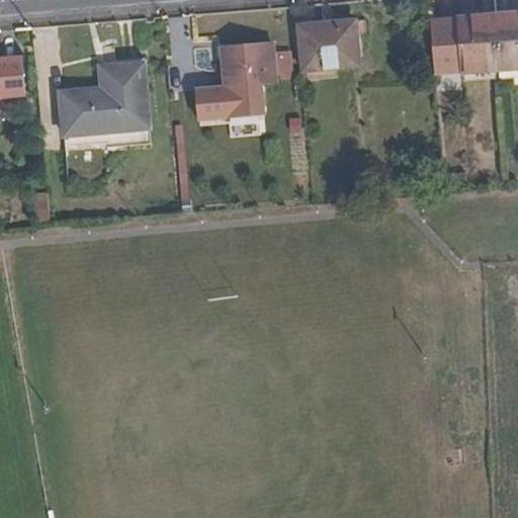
[(517,15),(512,16),(496,17),(501,71),(517,69),(517,15)]
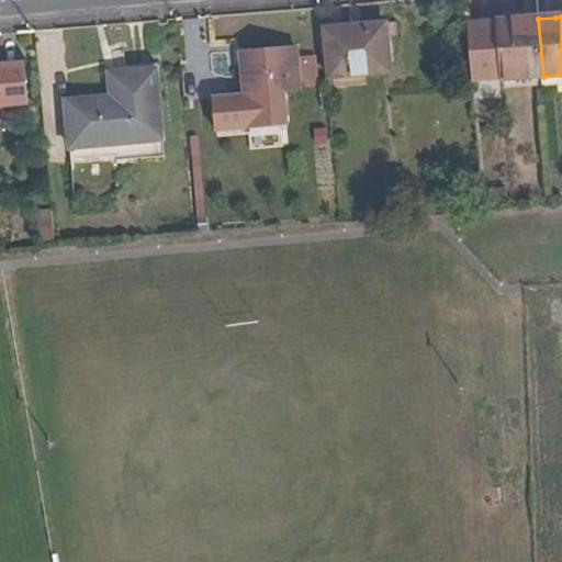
[(538,19),(465,24),(470,66),(471,82),(491,80),(543,77),(538,19)]
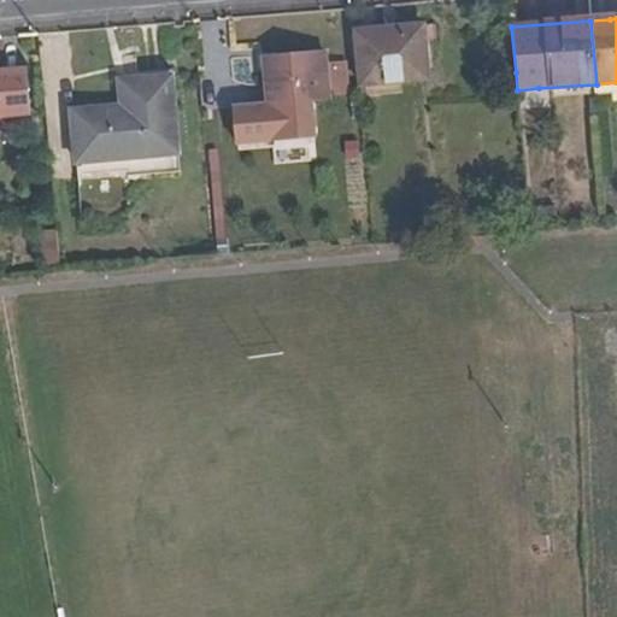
[(400,81),(428,78),(424,28),(358,33),(362,84),(400,81)]
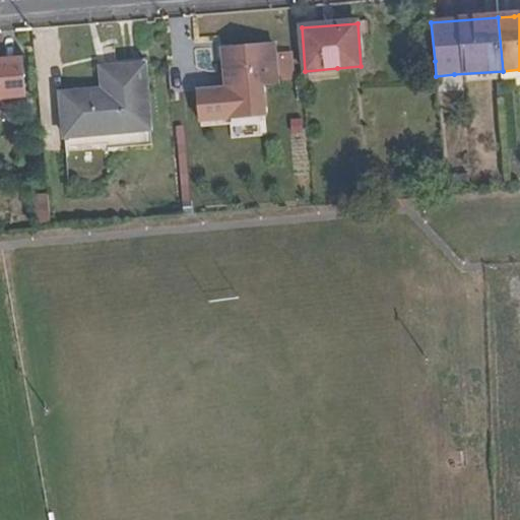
[(263,83),(277,82),(277,77),(275,54),(274,44),(223,48),(226,86),(263,83)]
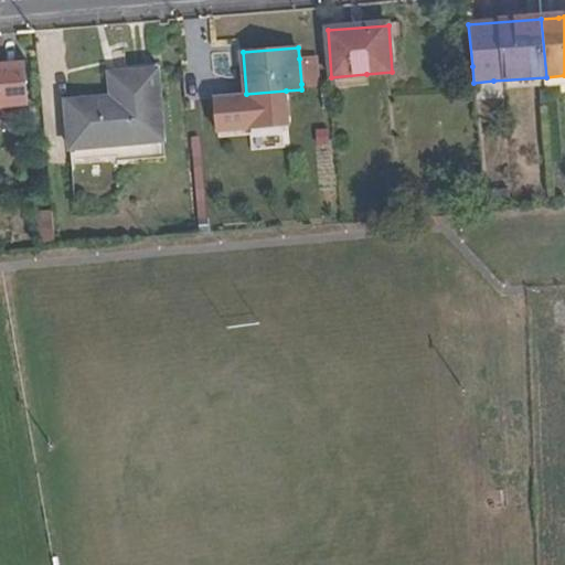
[(299,59),(301,84),(318,82),(316,57),(299,59)]
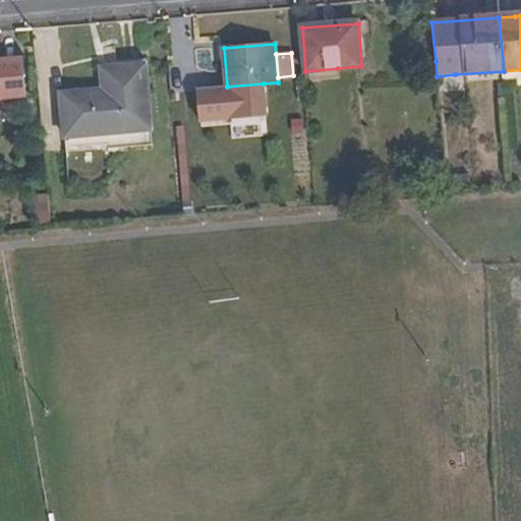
[(108,133),(151,129),(146,59),(101,63),(108,133)]
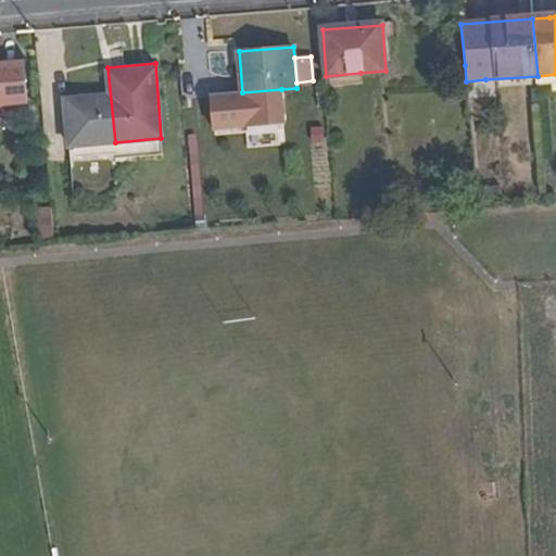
[(0,103),(25,102),(23,64),(0,65),(0,103)]
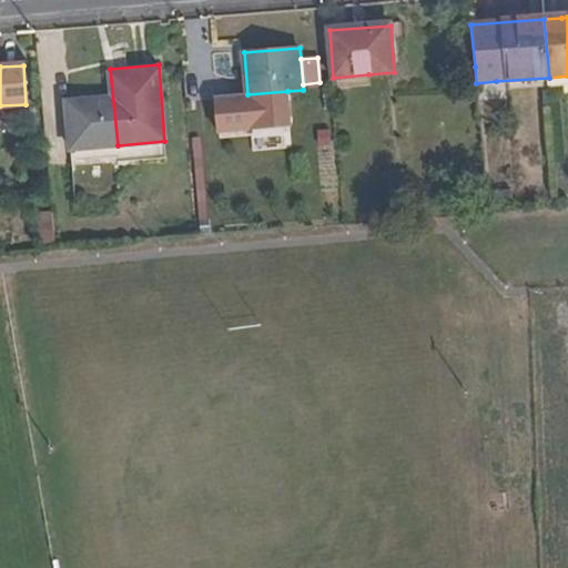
[(66,103),(70,150),(118,145),(110,69),(108,69),(110,99),(66,103)]
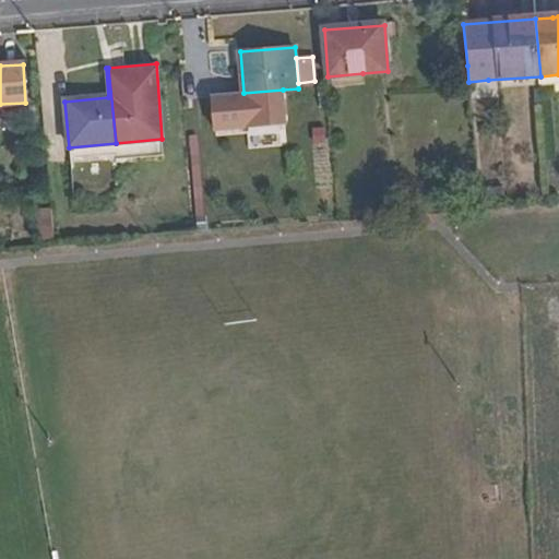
[(328,76),(329,87),(364,84),(363,73),(328,76)]
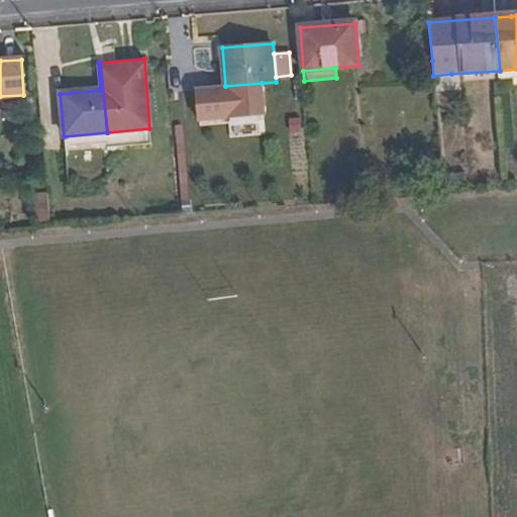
[(451,74),(433,76),(434,86),(452,84),(451,74)]
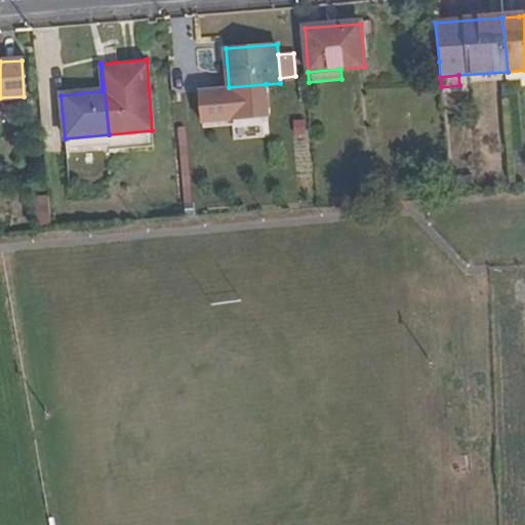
[(269,116),(266,84),(229,87),(199,90),(202,121),(269,116)]
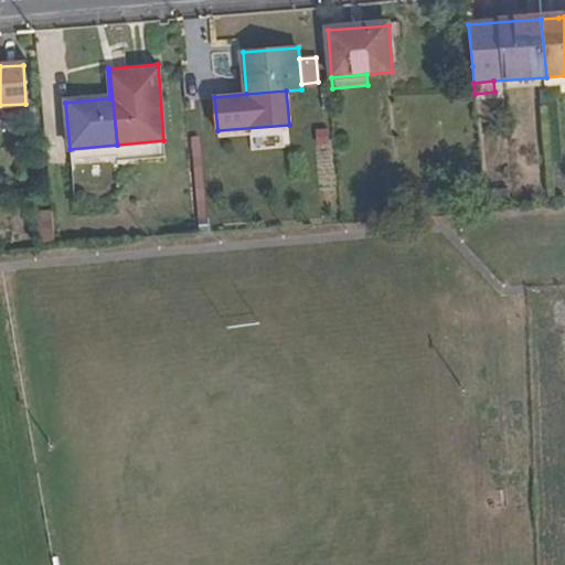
[(117,145),(119,161),(166,157),(163,140),(117,145)]
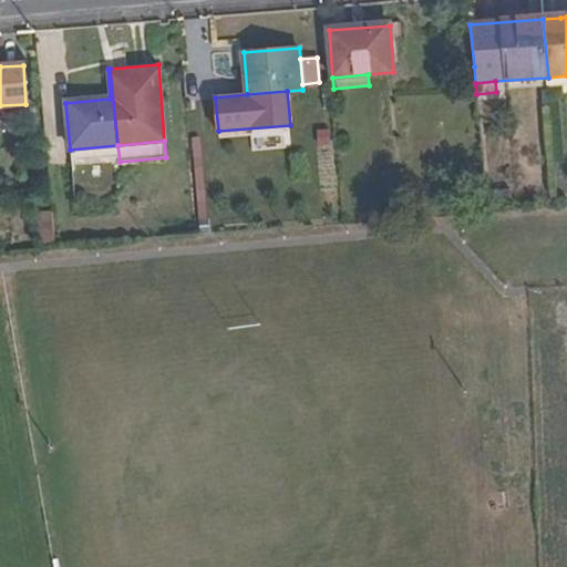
[(72,167),(120,162),(117,145),(70,150),(72,167)]
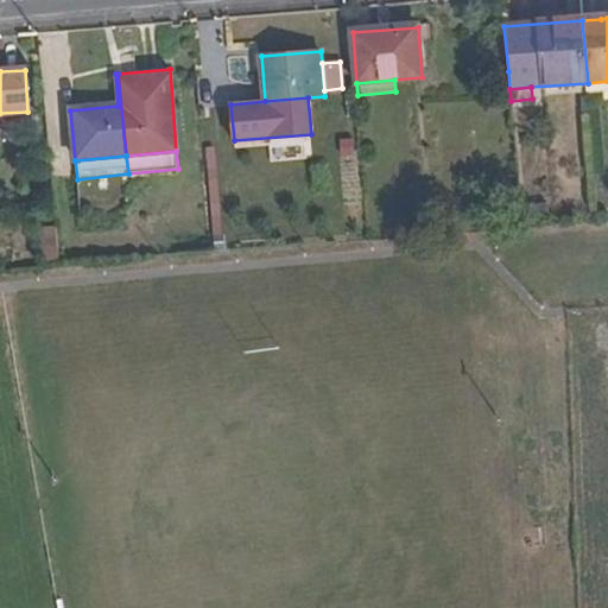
[(38,227),(42,265),(59,264),(56,226),(38,227)]
